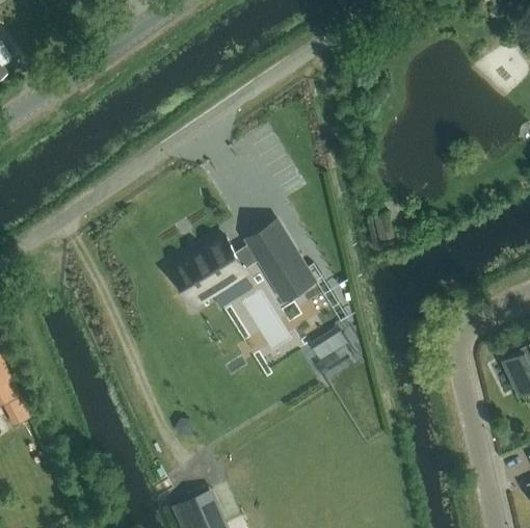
[(222,238),(169,271),(192,307),(245,272),(242,269),(257,260),(280,296),(311,278),(276,223),(245,243),(246,244),(233,254),(222,238)]
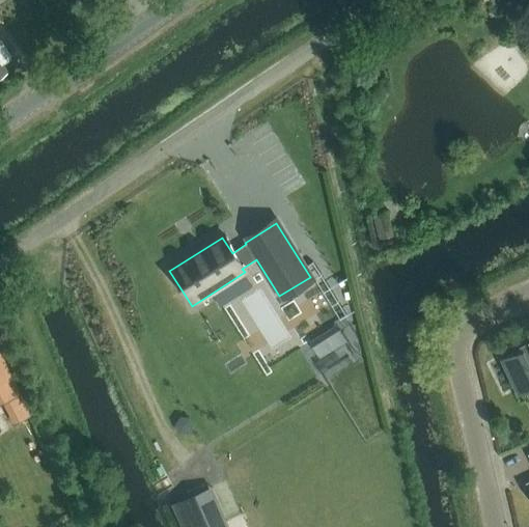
[(374,236),(377,243),(390,240),(388,232),(374,236)]
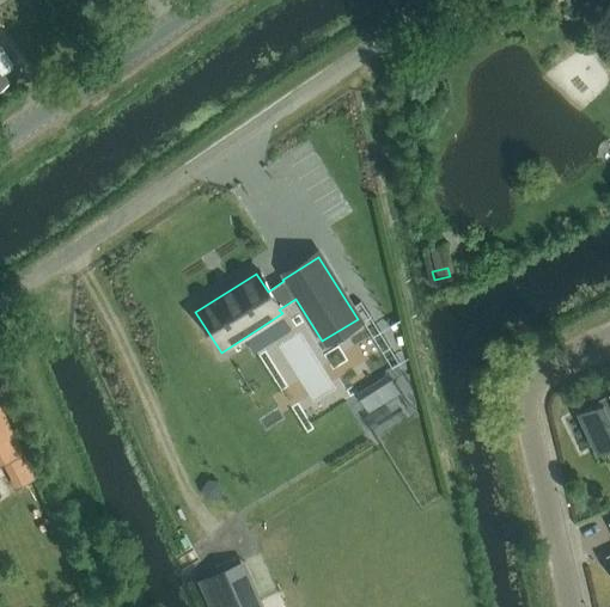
[(388,385),(373,394),(380,406),(395,397),(388,385)]
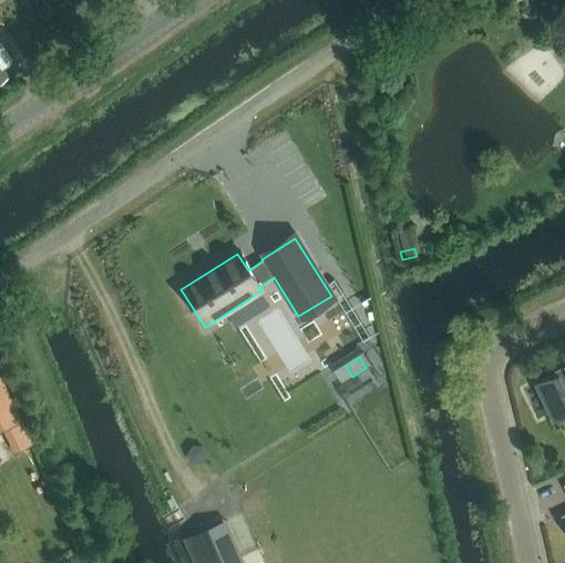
[(564,366),(564,372),(535,387),(552,423),(564,417),(564,366)]
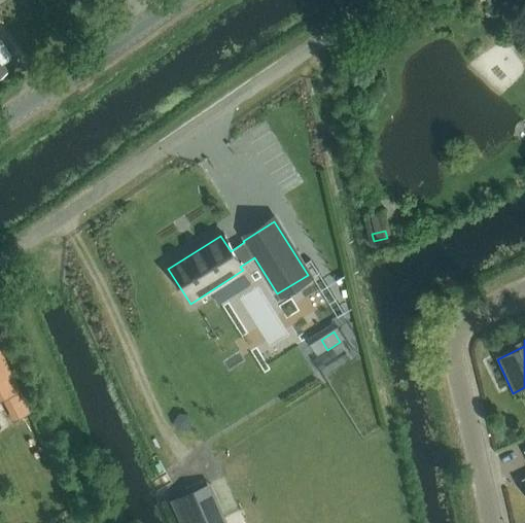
[(0,398),(7,395),(19,418),(31,412),(0,351),(0,398)]
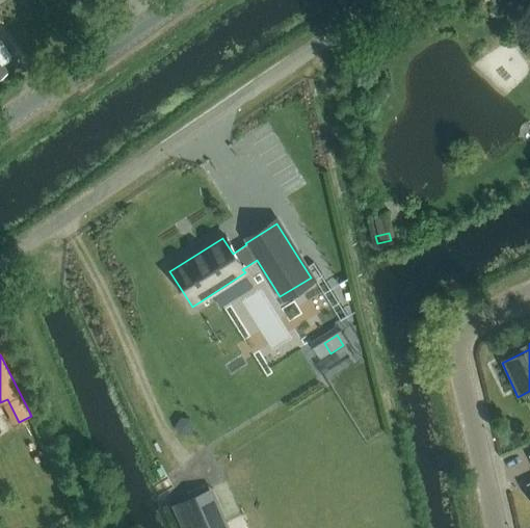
[(218,527),(205,495),(171,509),(179,527),(218,527)]
